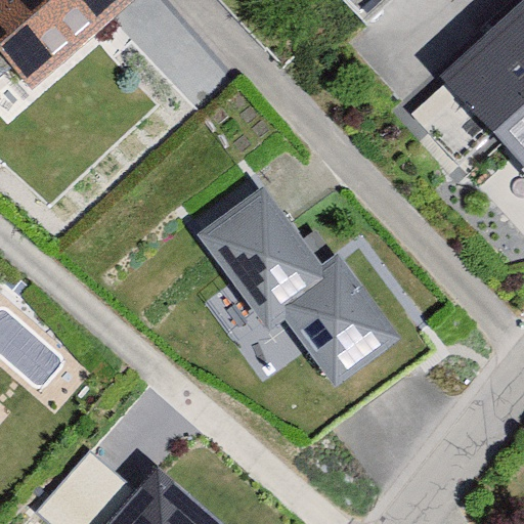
[(138,12),(127,0),(0,0),(0,83),(24,111),(138,12)]
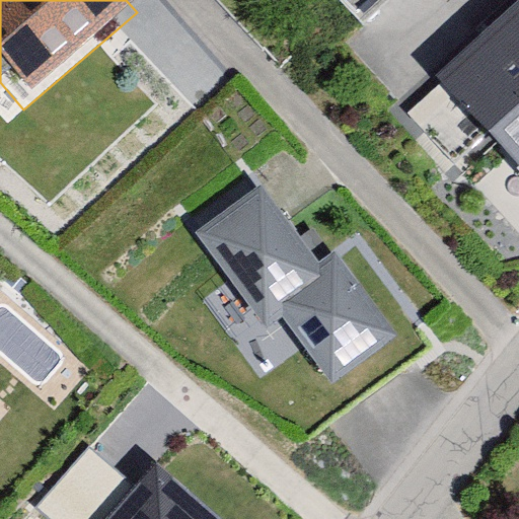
[(518,13),(443,81),(518,166),(518,13)]
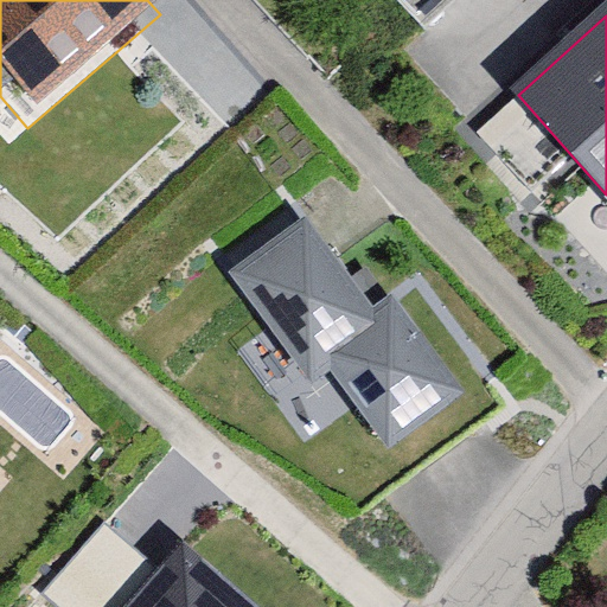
[(270,185),(199,236),(288,359),(311,344),(369,423),(443,370),(378,281),(353,299),(270,185)]
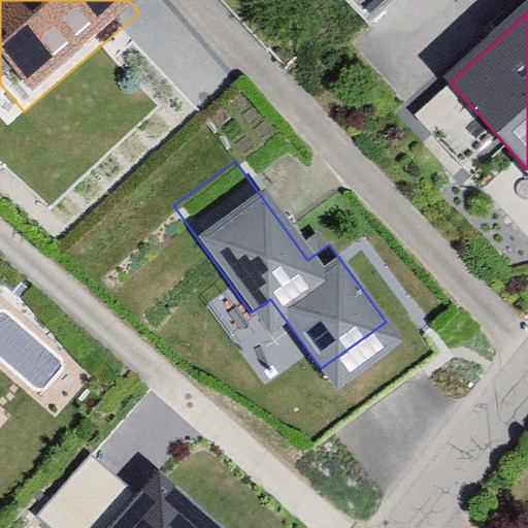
[(89,454),(35,518),(48,527),(92,527),(128,486),(89,454)]
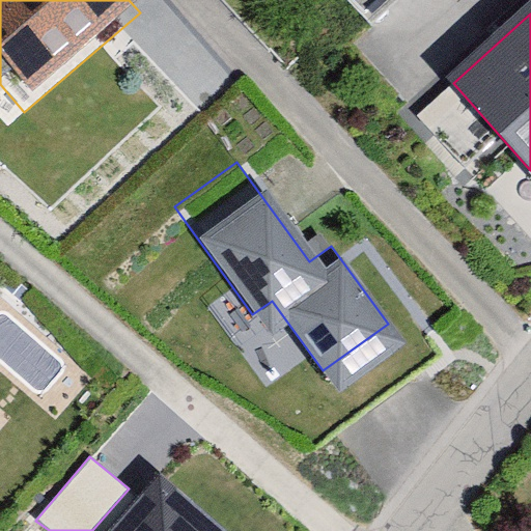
[(224,530),(162,476),(113,530),(224,530)]
